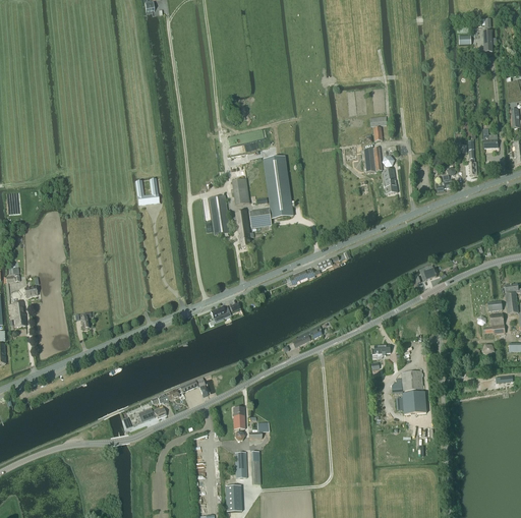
[(146,11),(153,10),(155,10),(153,1),(145,2),(146,11)]
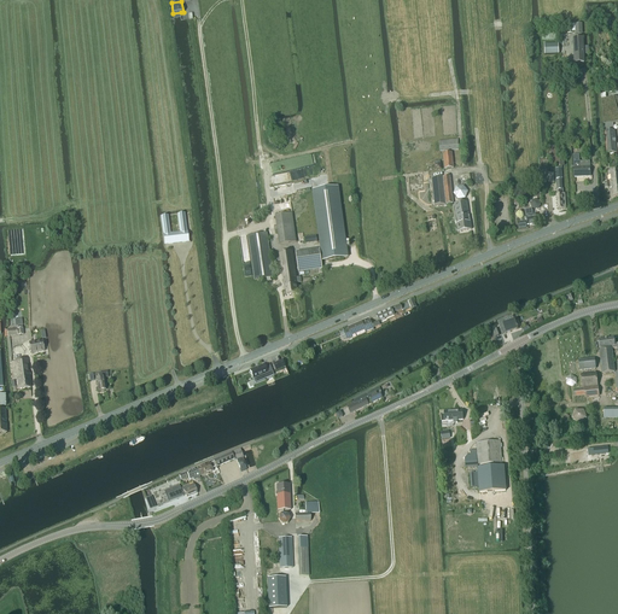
[(557,28),(541,28),(542,37),(557,36),(557,28)]
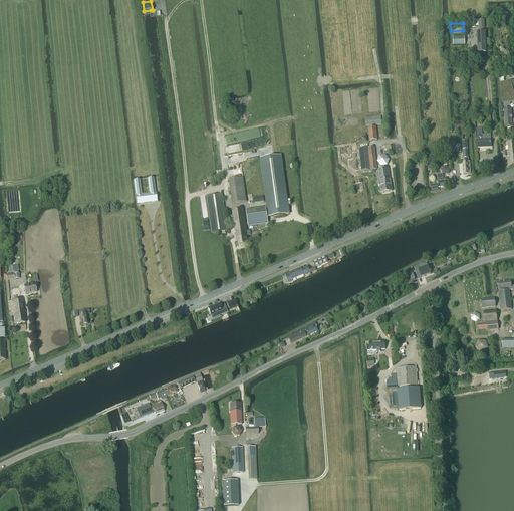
[(477,50),(486,50),(485,29),(477,29),(477,50)]
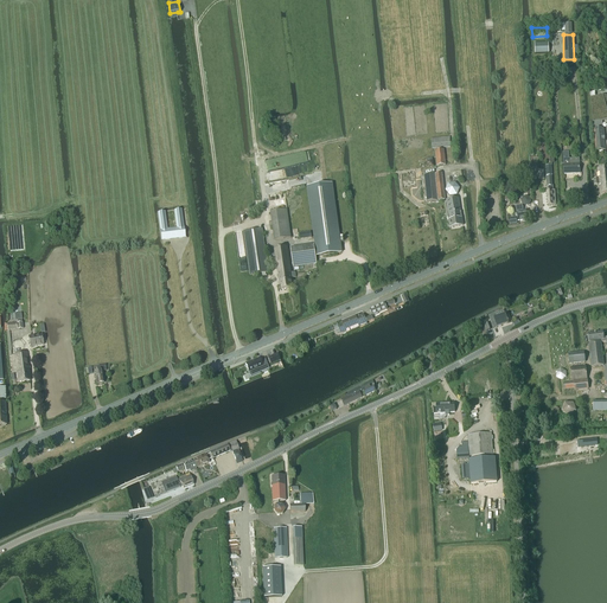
[(535,50),(549,50),(548,40),(535,40),(535,50)]
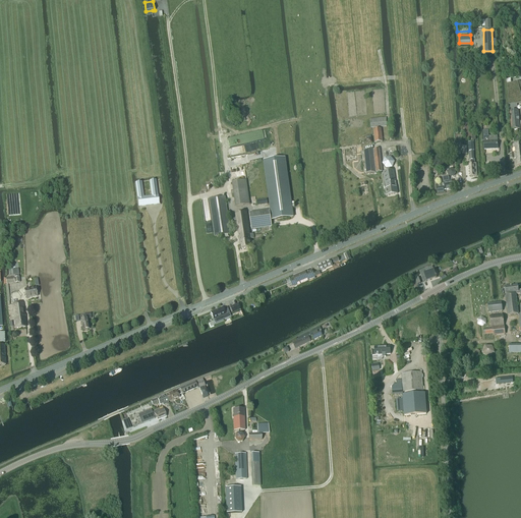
[(516,108),(517,101),(520,101),(520,79),(507,81),(509,102),(510,102),(510,103),(511,126),(520,126),(518,108),(516,108)]
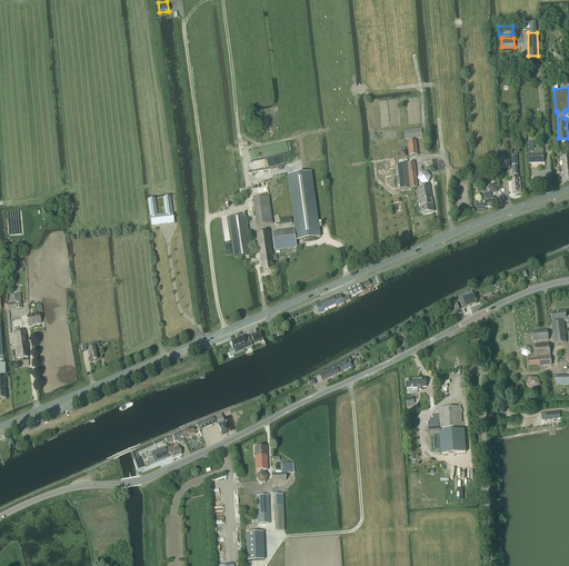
[(405,137),(422,135),(421,126),(405,128),(405,137)]
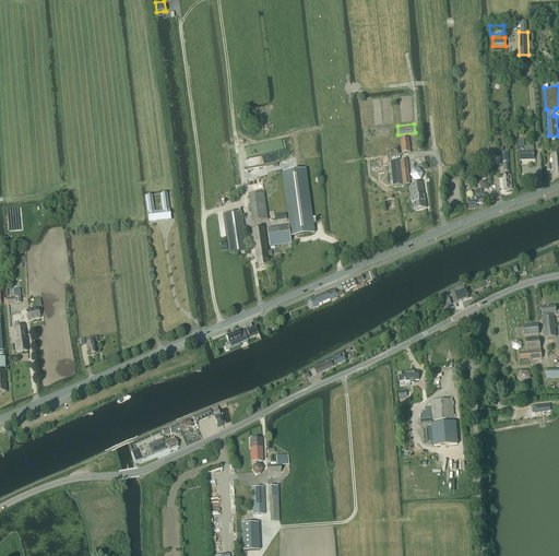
[(402,150),(411,149),(408,135),(401,135),(402,150)]
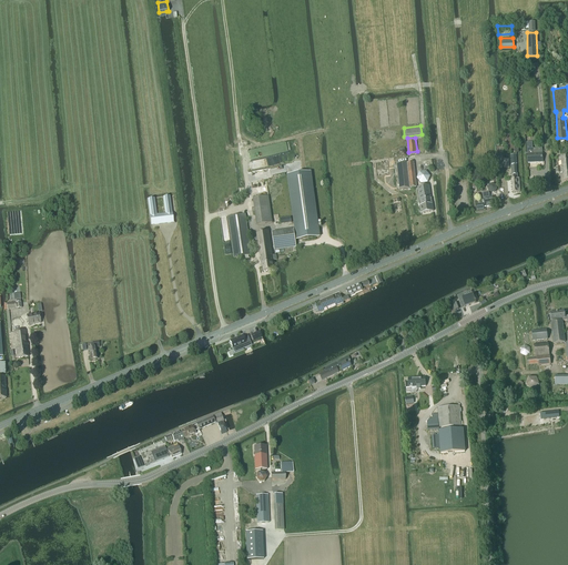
[(533,149),(531,140),(526,140),(527,152),(527,161),(543,160),(541,148),(533,149)]
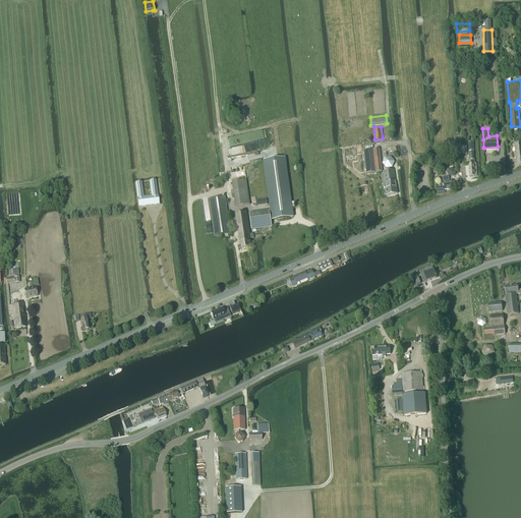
[(520,163),(520,140),(513,141),(513,151),(510,151),(510,157),(514,156),(515,164),(520,163)]
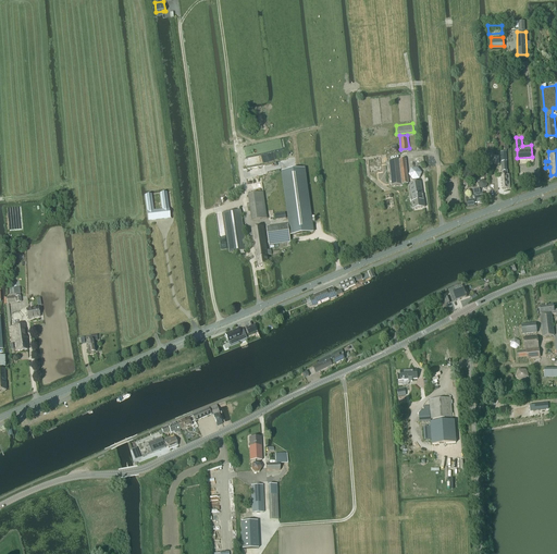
[(392,183),(408,181),(406,156),(388,158),(392,183)]
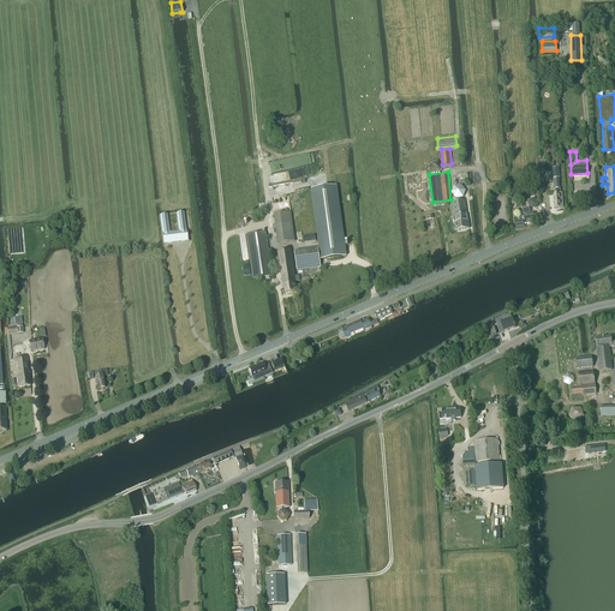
[(560,186),(559,175),(554,177),(554,186),(555,186),(555,190),(554,190),(555,205),(563,204),(562,190),(560,190),(560,186)]
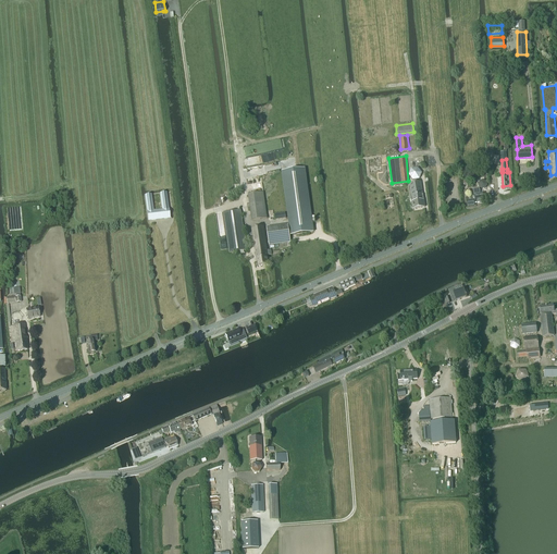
[(282,169),(291,233),(313,230),(305,165),(282,169)]
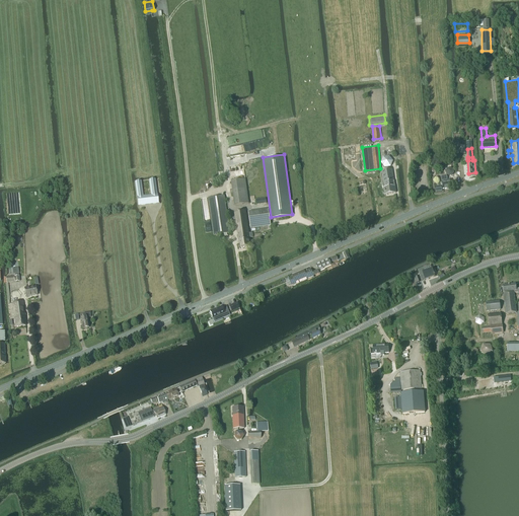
[(384,165),(390,164),(393,158),(389,154),(383,154),(381,160),(384,165)]
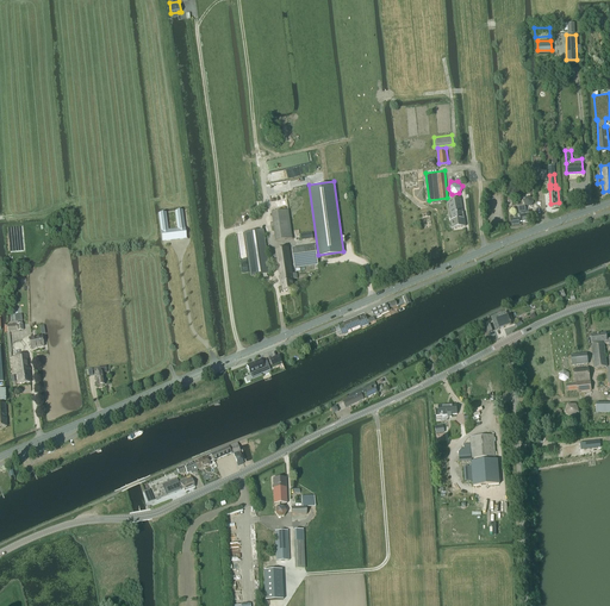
[(448,198),(452,220),(450,222),(450,224),(452,225),(465,224),(461,197),(448,198)]
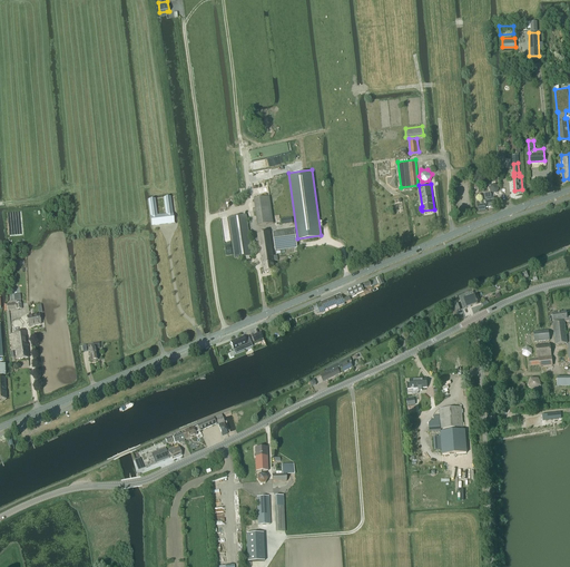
[(491,196),(491,191),(484,192),(484,197),(487,205),(495,203),(494,196),(491,196)]
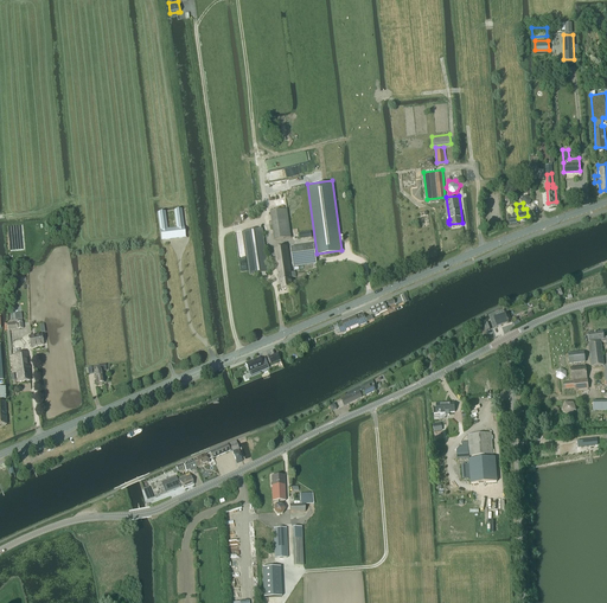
[(274,237),(291,235),(287,206),(270,209),(274,237)]
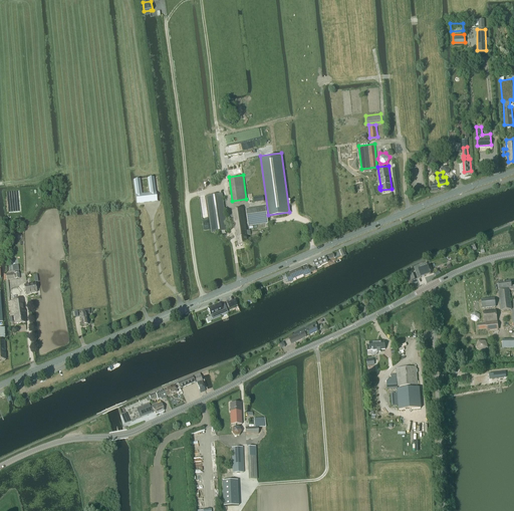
[(151,191),(146,192),(147,200),(156,199),(153,176),(149,176),(151,191)]
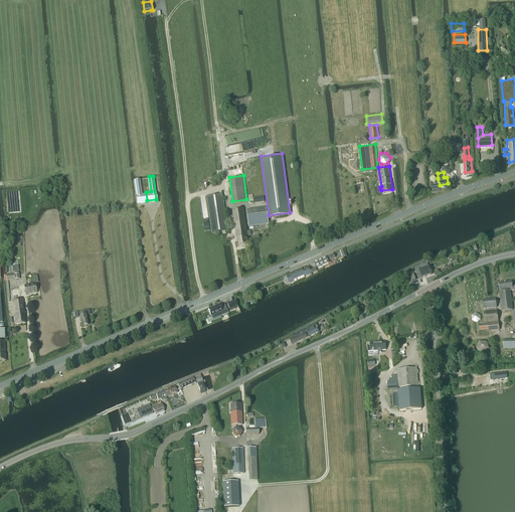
[(138,201),(147,200),(146,192),(141,193),(139,178),(135,178),(138,201)]
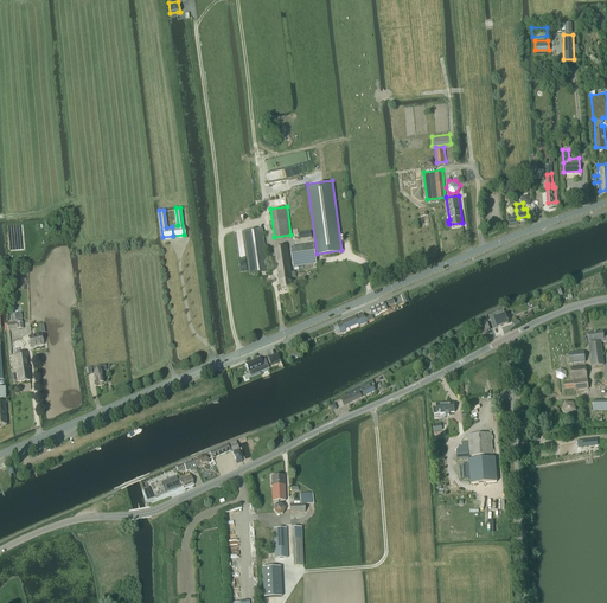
[(250,271),(257,270),(268,269),(262,225),(243,229),(250,271)]
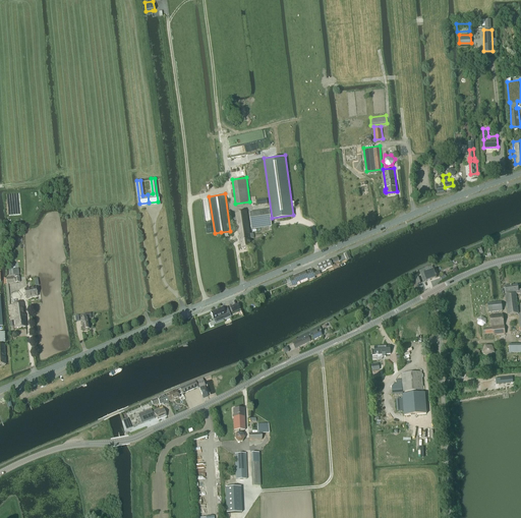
[(251,227),(265,225),(272,224),(270,208),(265,209),(249,211),(251,227)]
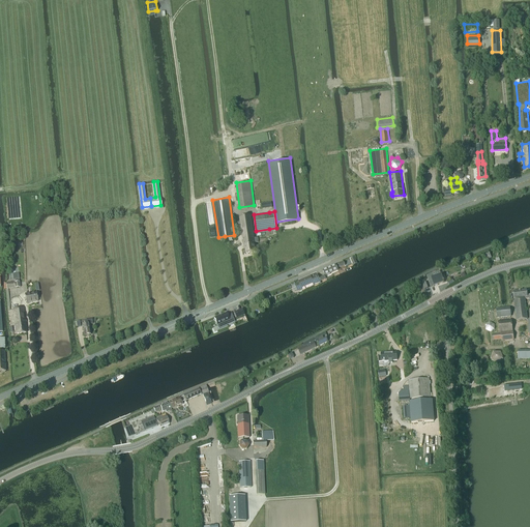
[(242,233),(254,231),(251,213),(239,214),(242,233)]
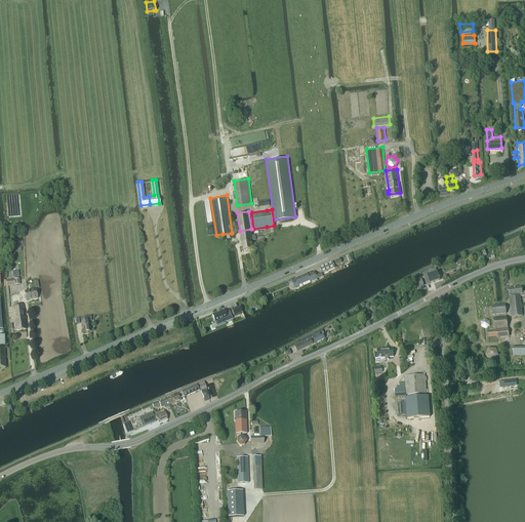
[(251,233),(251,229),(240,231),(243,248),(253,246),(256,245),(255,241),(252,241),(252,238),(256,237),(255,233),(251,233)]
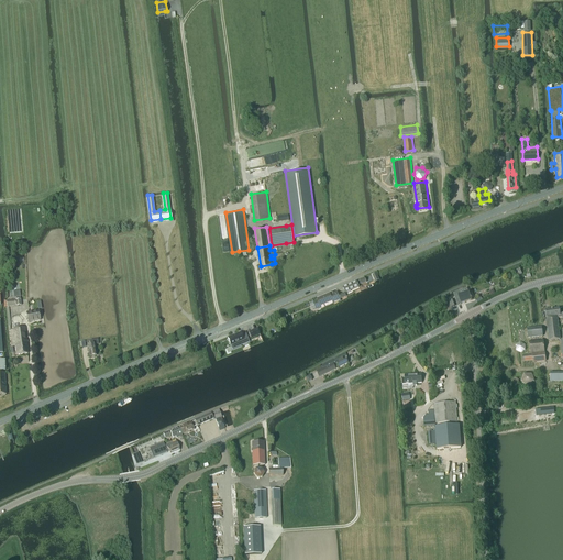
[(350,287),(359,284),(357,283),(361,281),(361,282),(366,278),(364,275),(360,277),(356,280),(343,285),(345,291),(348,289),(351,288),(350,287)]
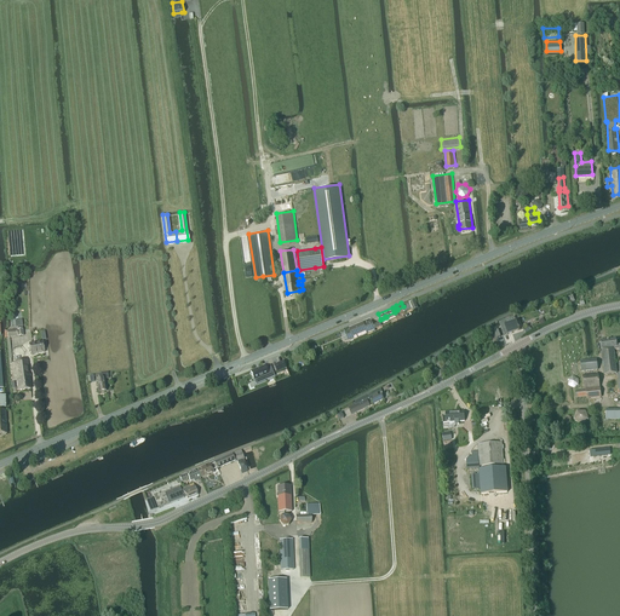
[(503,317),(499,320),(504,333),(518,327),(516,318),(509,321),(507,316),(503,317)]
